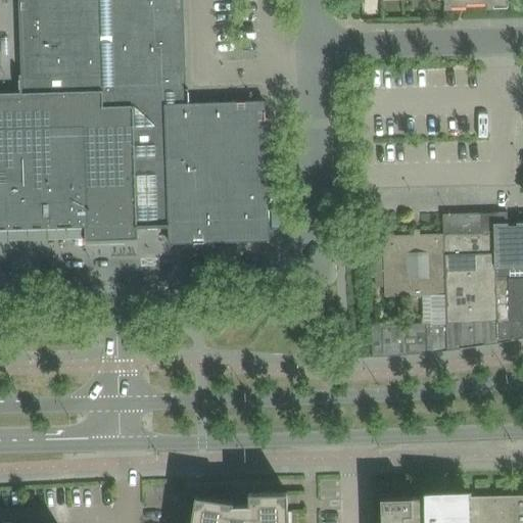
[(22,85),(22,93),(0,93),(0,230),(55,228),(55,227),(65,227),(65,228),(68,228),(68,227),(86,226),(86,240),(129,239),(137,238),(137,224),(152,223),(169,223),(169,238),(169,244),(271,241),(270,195),(267,101),(186,103),(186,97),(186,90),(182,0),(18,0),(21,77),(22,85)]
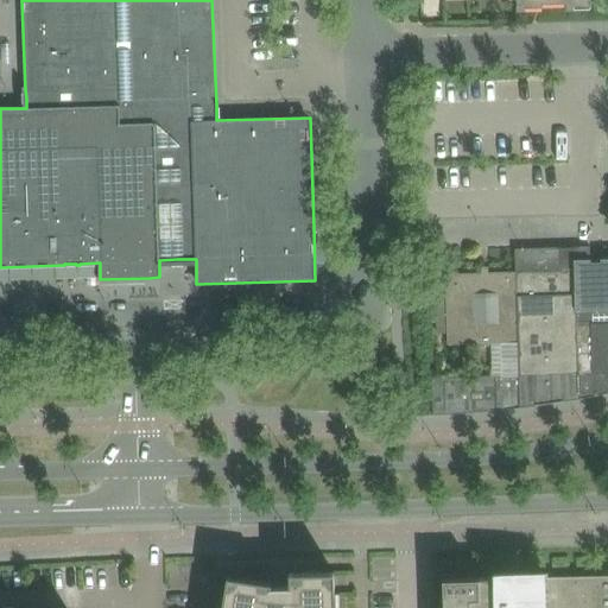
[(577,259),(577,247),(574,247),(574,251),(561,252),(561,247),(515,249),(517,272),(515,272),(518,342),(519,342),(519,377),(432,379),(434,416),(463,413),(493,411),(523,407),(552,403),(582,398),(577,259)]
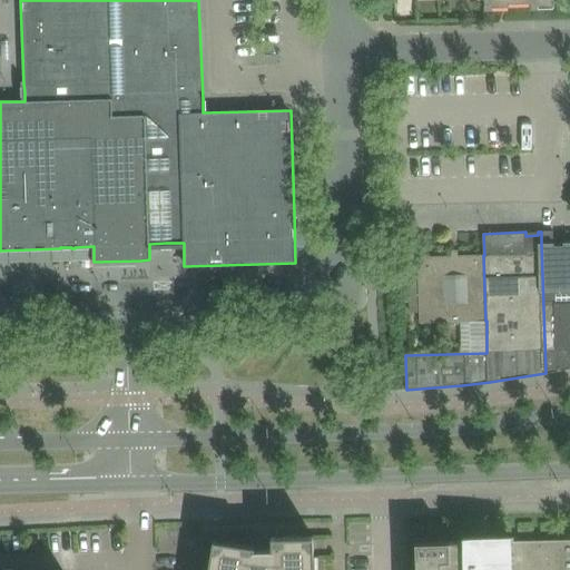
[(554,243),(541,243),(546,373),(569,367),(569,243),(563,243),(563,246),(554,246),(554,243)]
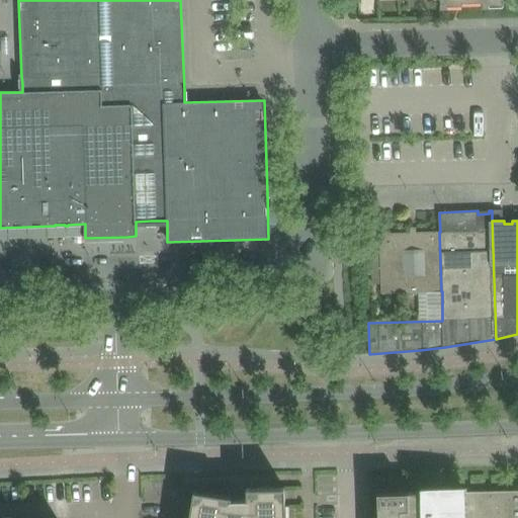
[(441,291),(439,232),(379,234),(381,293),(441,291)]
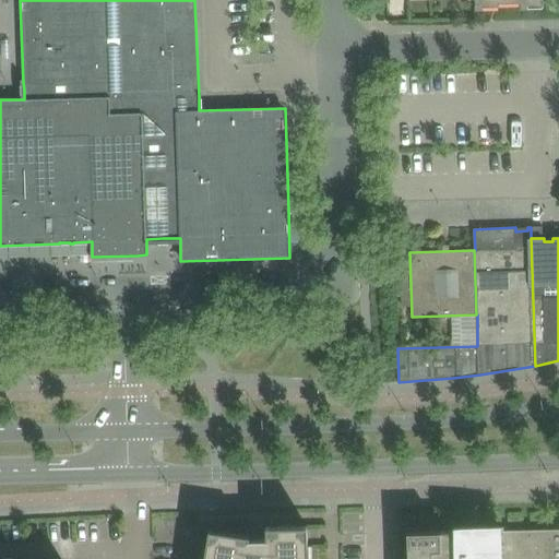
[(307,558),(308,526),(266,527),(266,539),(249,539),(250,536),(209,531),(206,548),(204,558),(307,558)]
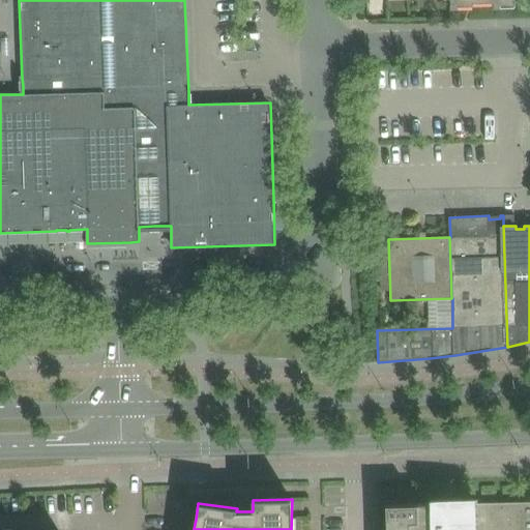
[(529,529),(529,501),(386,505),(386,529),(529,529)]
